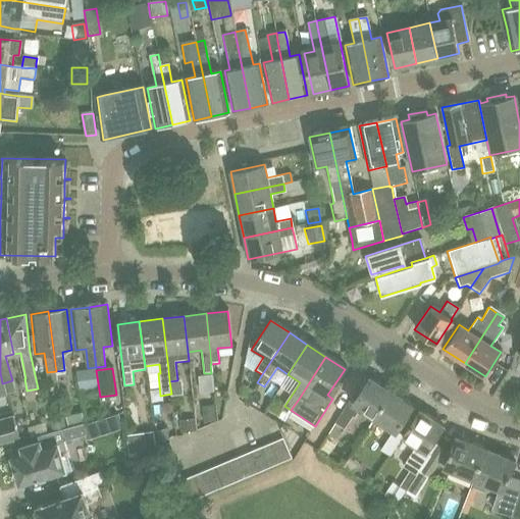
[(95,370),(75,372),(78,392),(97,390),(95,370)]
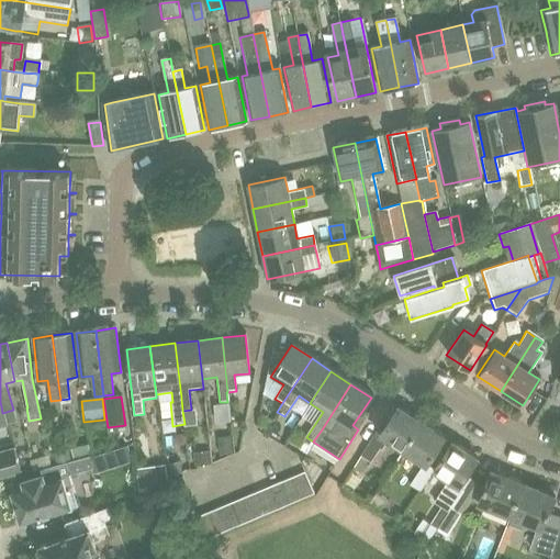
[(402,451),(420,424),(396,409),(381,433),(377,429),(350,471),(357,476),(367,461),(370,464),(379,449),(380,450),(385,442),(402,451)]
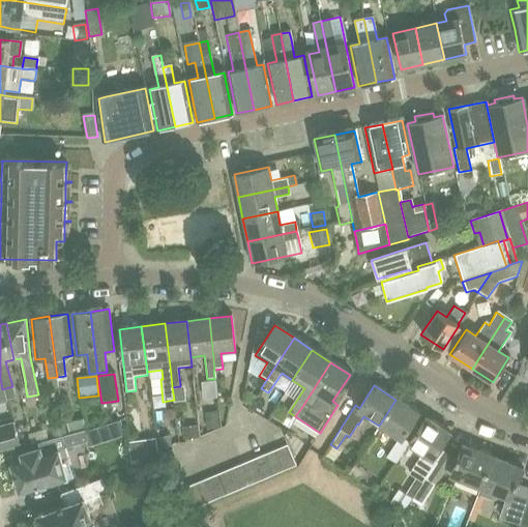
[(396,400),(379,426),(398,438),(385,458),(394,464),(408,444),(401,440),(418,413),(396,400)]
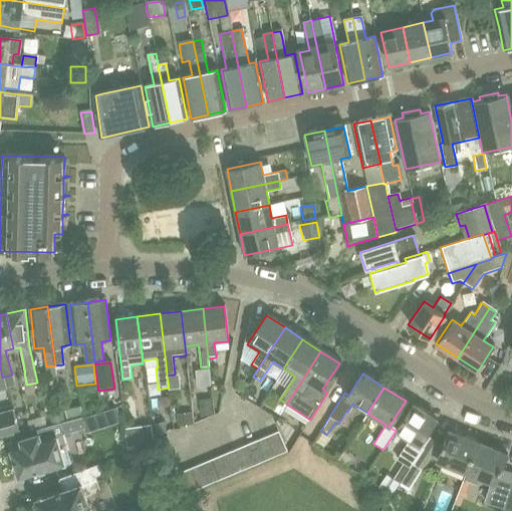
[(210,400),(197,401),(199,417),(212,416),(210,400)]
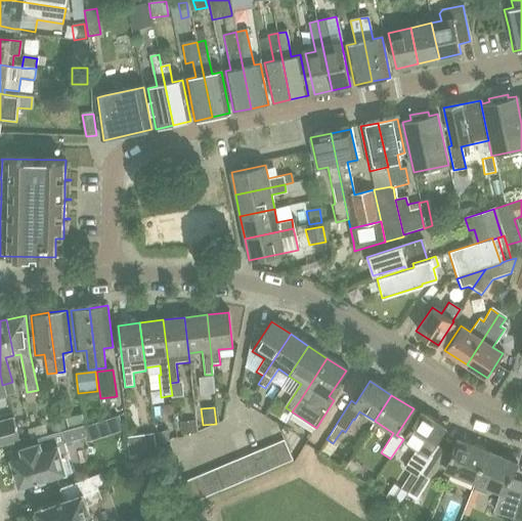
[(406,494),(421,472),(437,447),(433,446),(444,429),(420,414),(403,440),(416,448),(402,469),(409,474),(399,490),(406,494)]
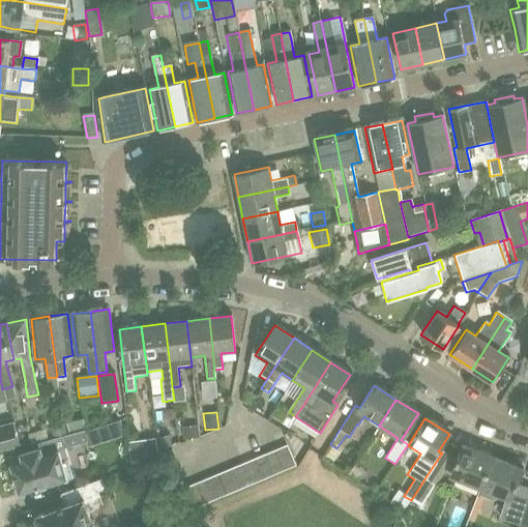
[(74,422),(66,423),(67,434),(76,432),(74,422)]
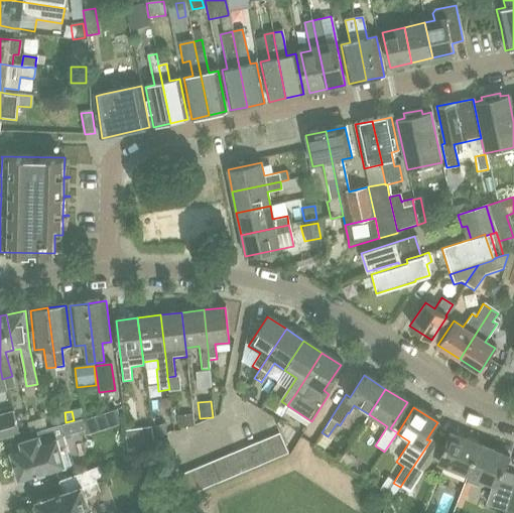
[(0,438),(18,433),(12,412),(0,415),(0,438)]
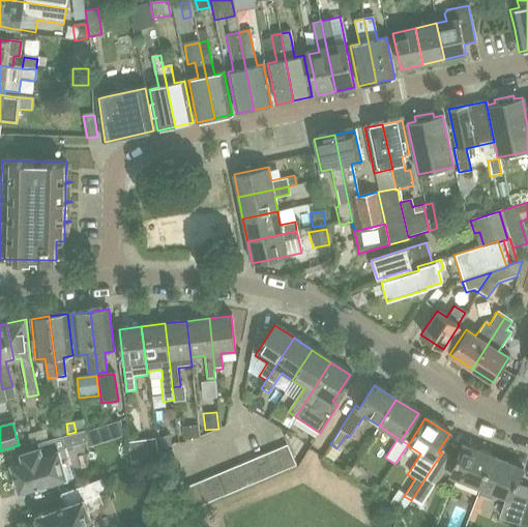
[(63,425),(50,428),(52,438),(65,435),(63,425)]
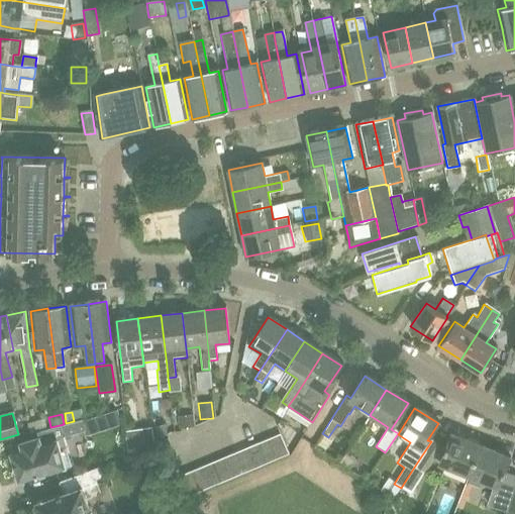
[(192,416),(176,417),(178,429),(193,427),(192,416)]
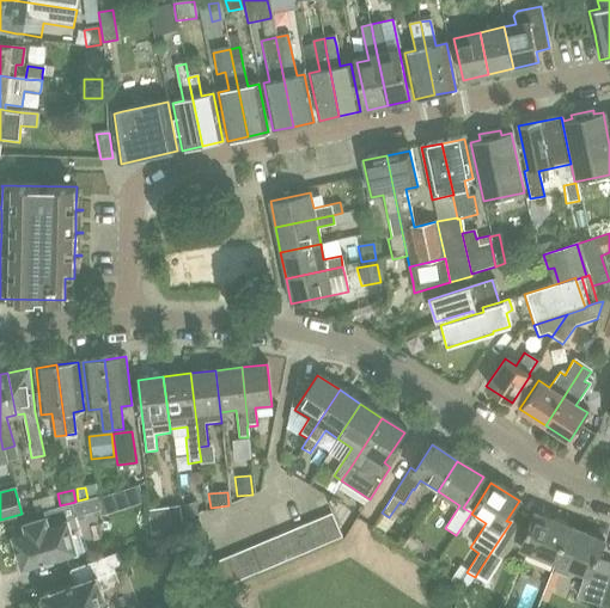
[(113,495),(97,499),(101,510),(98,510),(99,517),(117,511),(113,495)]
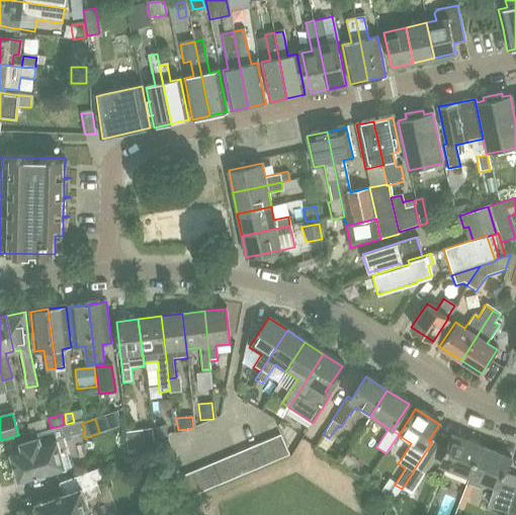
[(23,449),(12,452),(15,465),(14,475),(20,480),(21,482),(72,467),(67,449),(63,438),(68,437),(74,435),(83,432),(85,432),(82,423),(82,421),(71,424),(65,426),(46,432),(37,434),(38,439),(21,444),(23,449)]
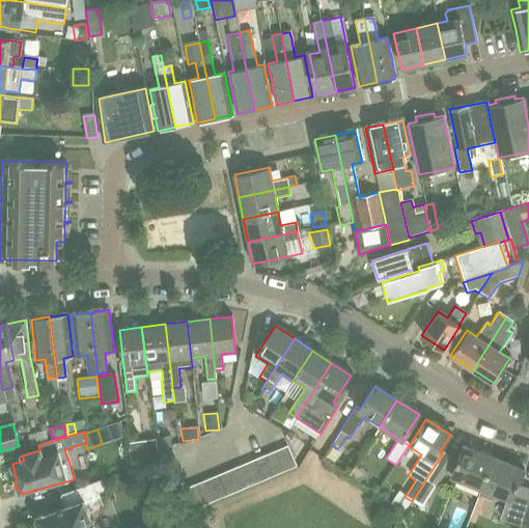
[(132,471),(149,463),(158,460),(155,440),(129,444),(130,456),(132,471)]
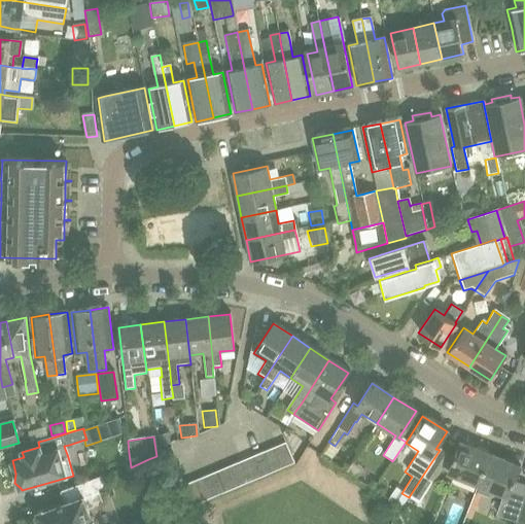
[(441,470),(477,485),(489,455),(459,443),(453,459),(440,450),(423,475),(433,482),(441,470)]
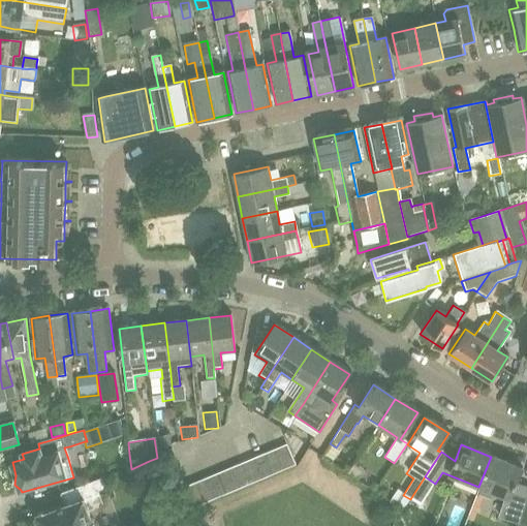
[(285,446),(274,451),(283,472),(295,467),(285,446)]
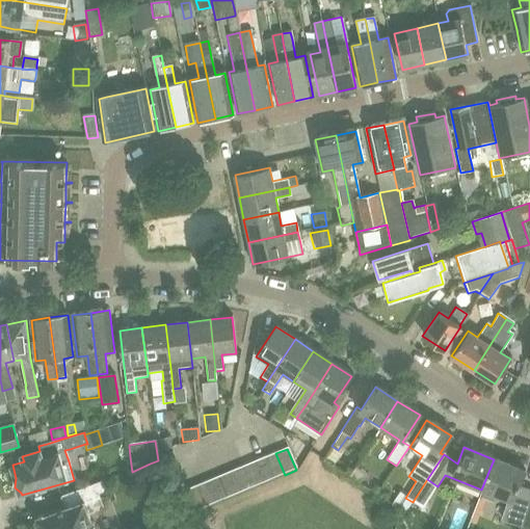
[(265,458),(273,479),(285,475),(275,453),(265,458)]
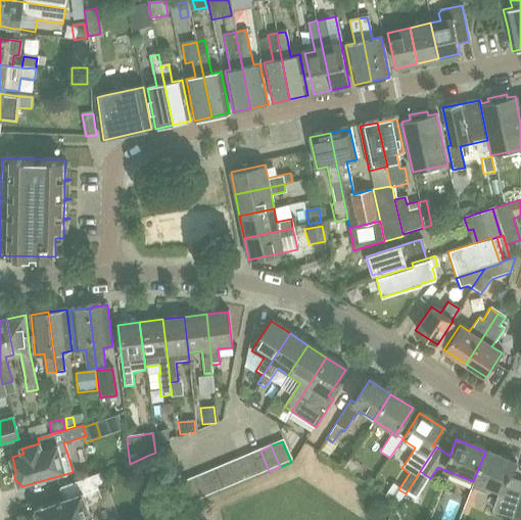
[(261,451),(248,455),(257,476),(269,471),(261,451)]
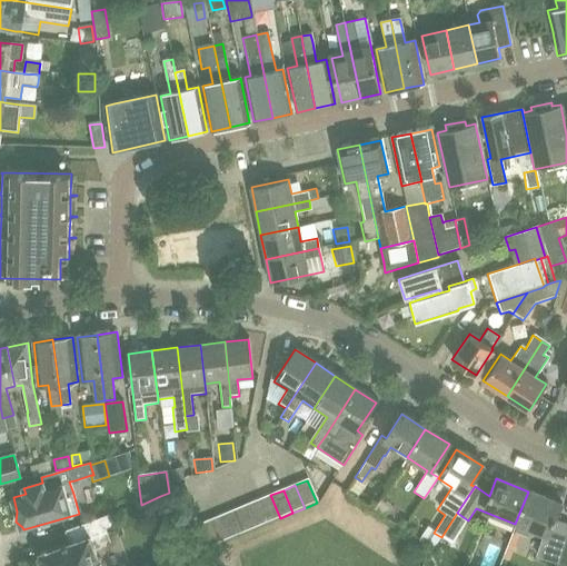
[(560,504),(528,492),(515,524),(544,535),(539,547),(536,557),(557,565),(566,533),(566,525),(554,520),(560,504)]
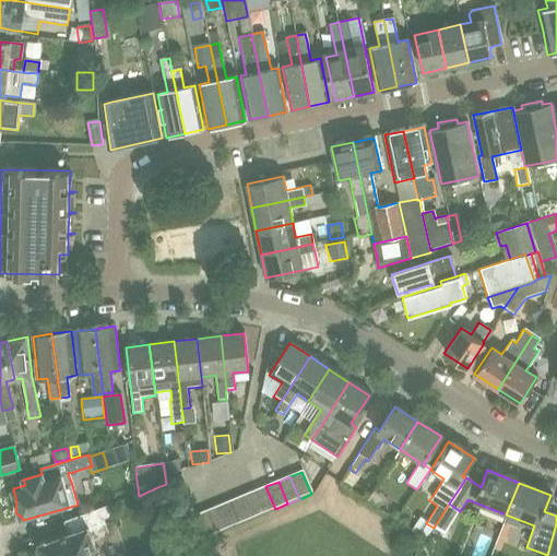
[(275,509),(265,486),(253,492),(263,515),(275,509)]
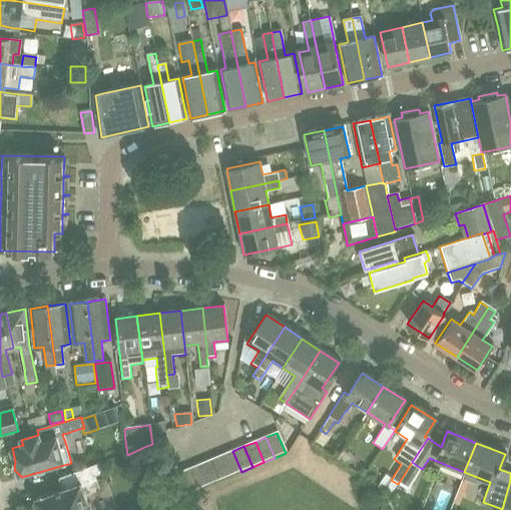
[(232,451),(221,456),(230,476),(241,472),(232,451)]
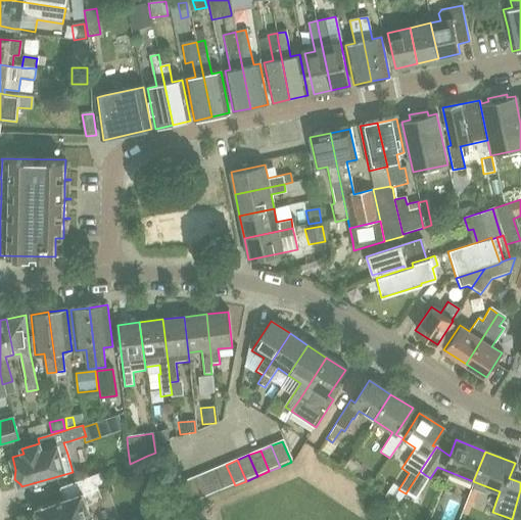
[(226,465),(215,469),(224,490),(235,485),(226,465)]
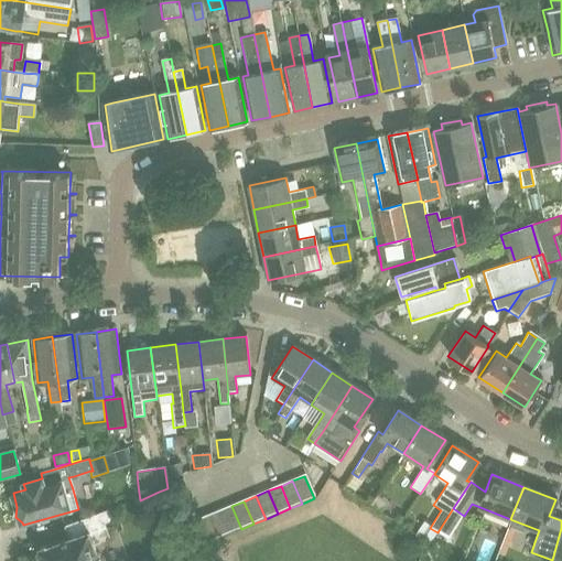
[(241,529),(231,506),(219,511),(229,533),(241,529)]
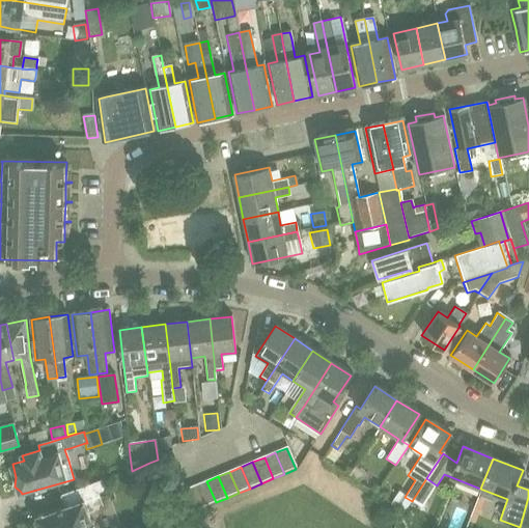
[(50,513),(37,518),(40,527),(90,527),(89,525),(88,525),(86,522),(90,521),(88,513),(104,508),(99,493),(107,491),(104,480),(61,496),(65,508),(50,513)]
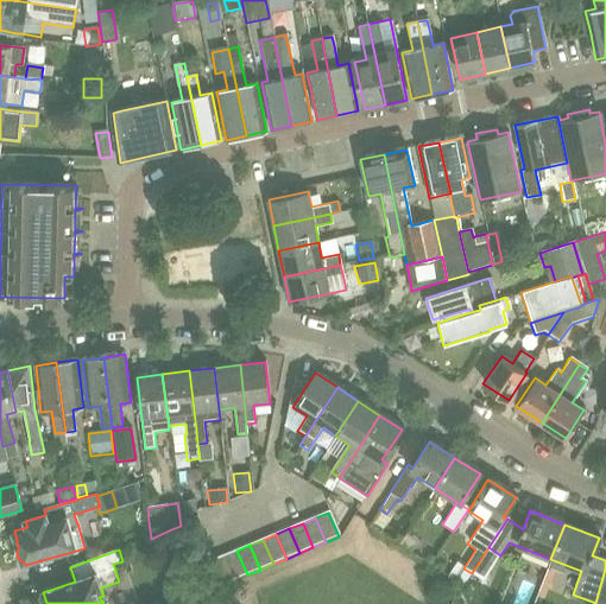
[(237,551),(223,557),(234,580),(247,574),(237,551)]
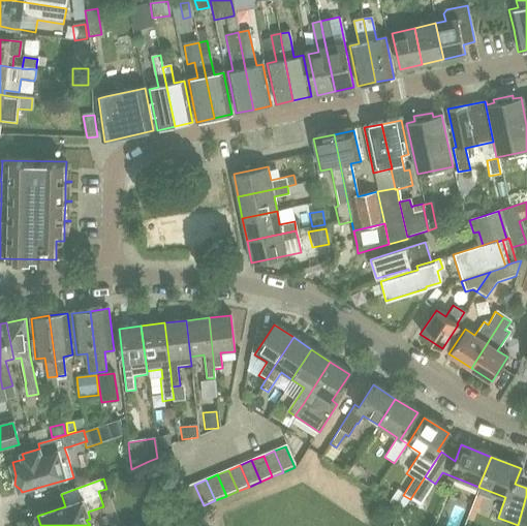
[(204,505),(194,485),(184,489),(190,511),(204,505)]
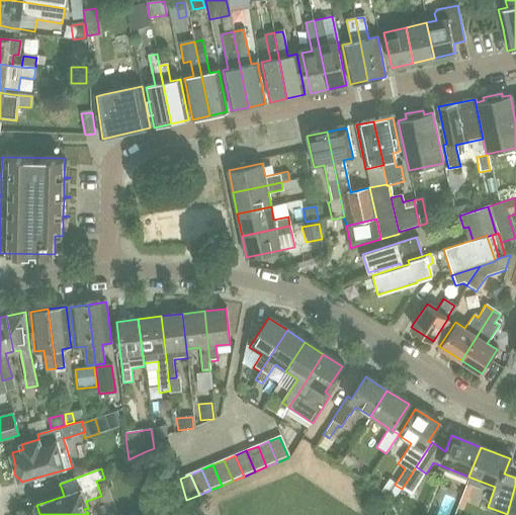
[(515,485),(507,514),(515,514),(515,485)]
